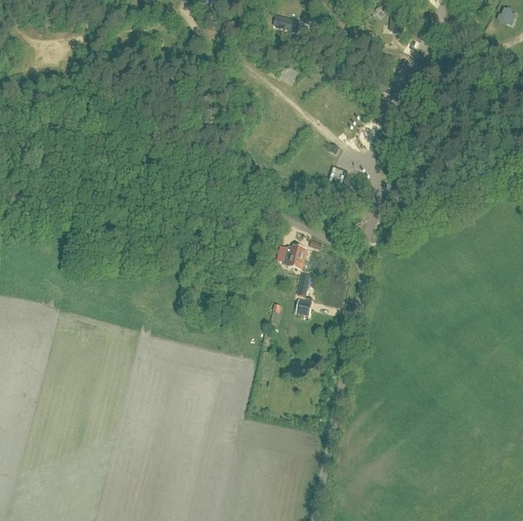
[(138,14),(142,6),(136,4),(132,12),(138,14)]
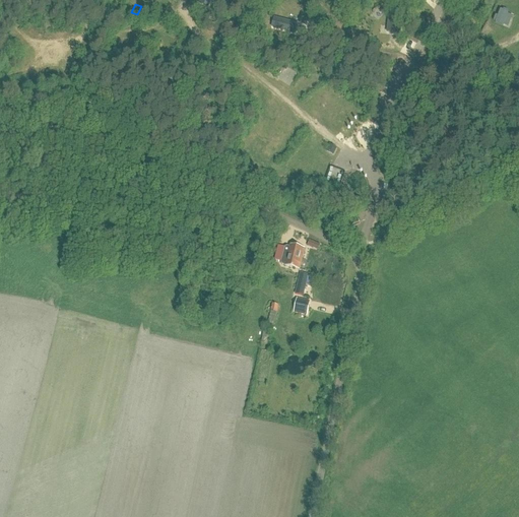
[(386,29),(399,31),(402,10),(389,9),(386,29)]
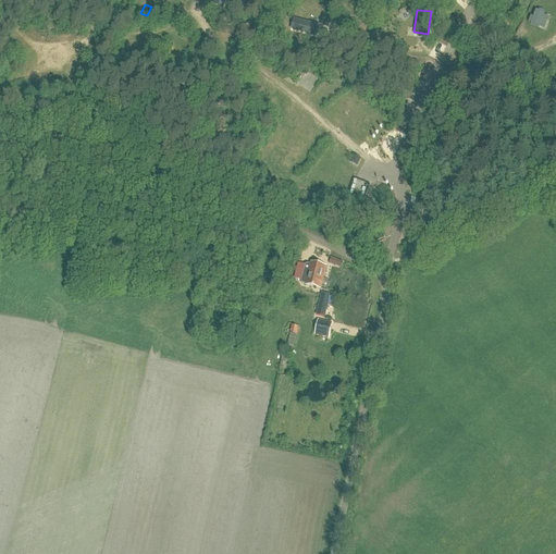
[(289,26),(314,33),(318,24),(292,17),(289,26)]
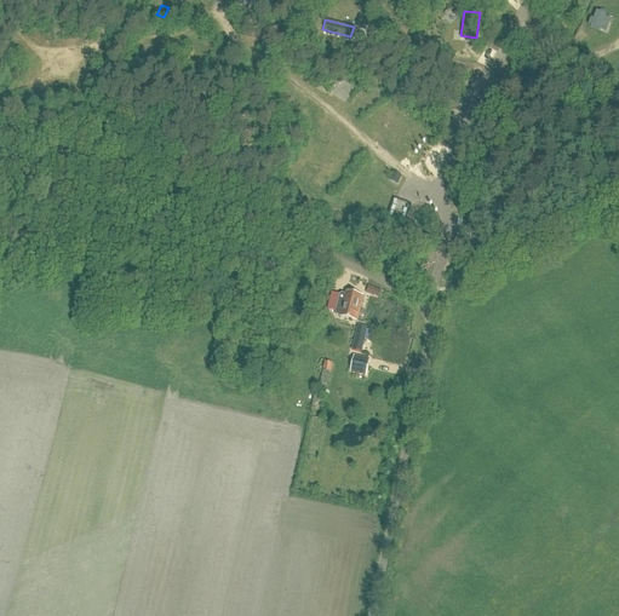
[(355,111),(364,96),(349,86),(339,102),(355,111)]
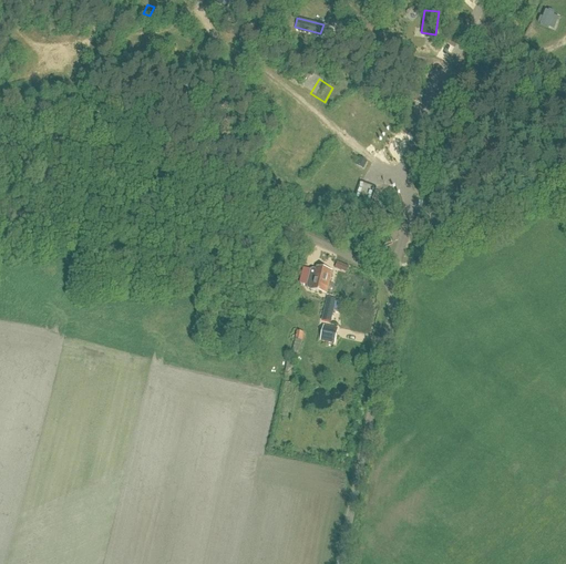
[(362,167),(367,160),(358,155),(353,163),(362,167)]
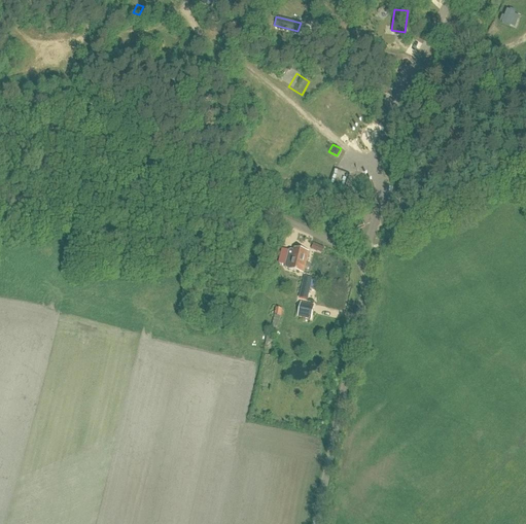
[(302,271),(307,250),(293,246),(293,248),(290,247),(288,248),(284,264),(285,267),(288,267),(288,268),(302,271)]
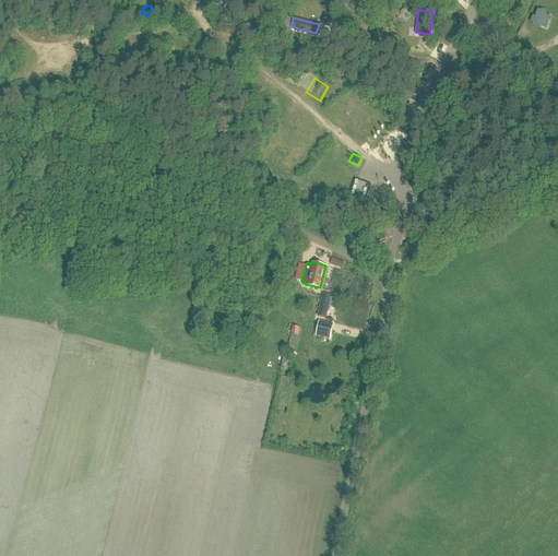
[(321,292),(316,314),(325,316),(330,294),(321,292)]
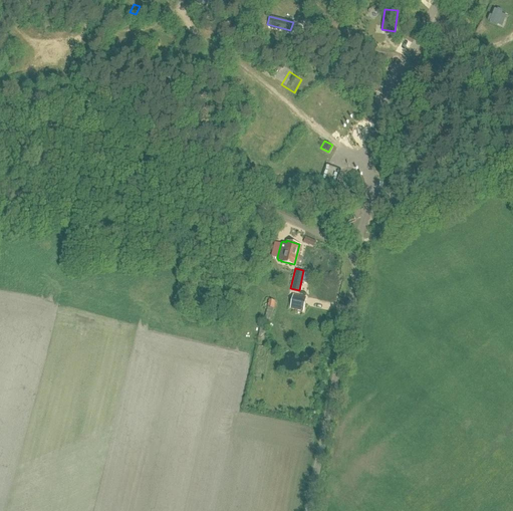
[(289,307),(302,310),(305,295),(292,292),(289,307)]
